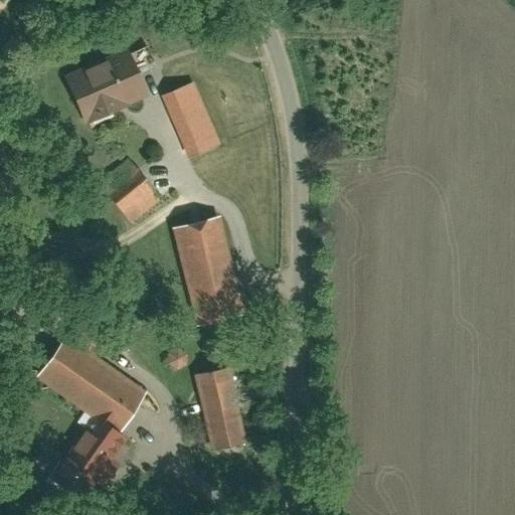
[(148,100),(128,53),(64,80),(84,127),(148,100)]
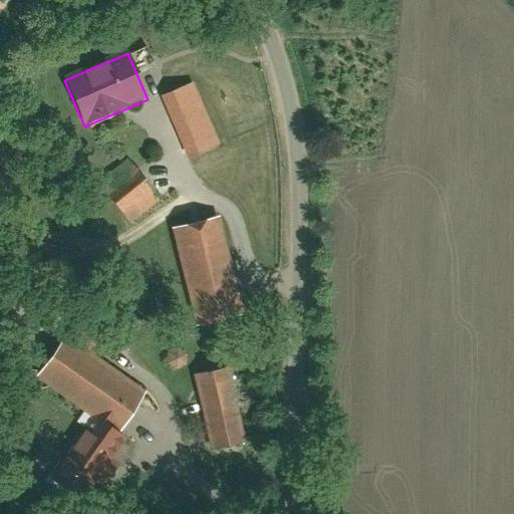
[(203,189),(255,166),(213,67),(161,90),(203,189)]
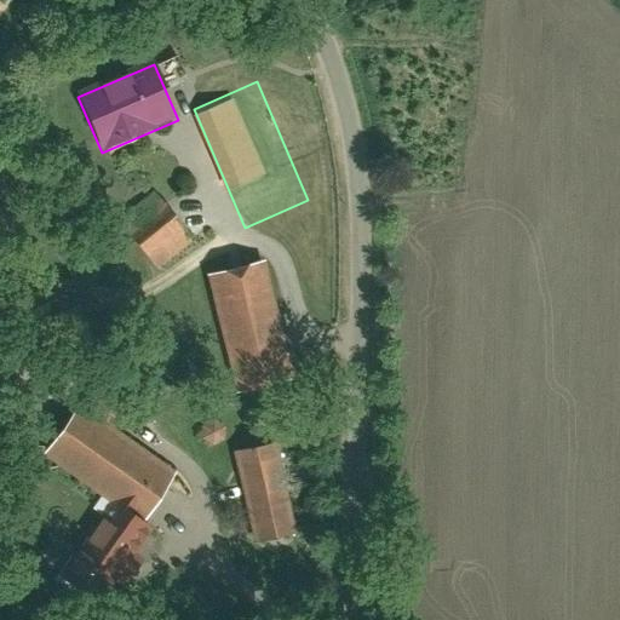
[(156,270),(193,244),(154,193),(118,220),(156,270)]
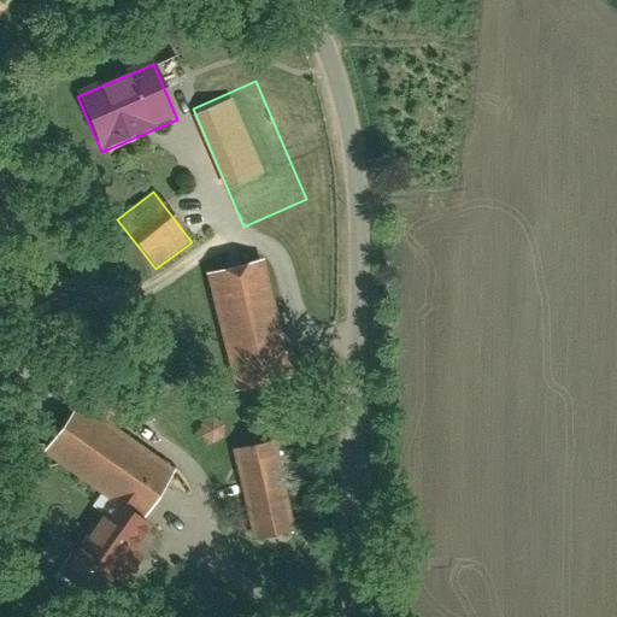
[(234,400),(295,385),(263,259),(127,295),(140,348),(215,329),(234,400)]
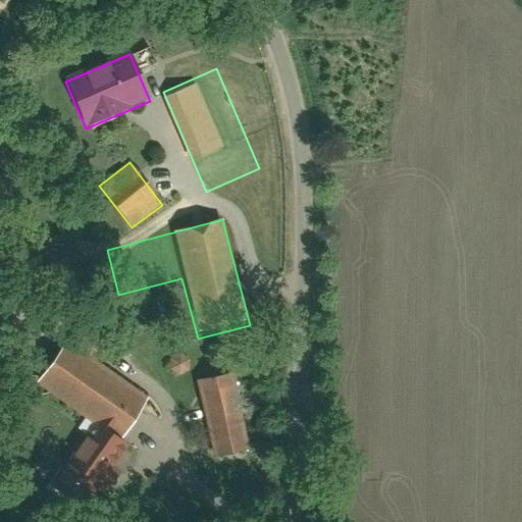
[(119,444),(148,399),(64,346),(37,388),(95,425),(58,481),(96,506),(132,451),(119,444)]
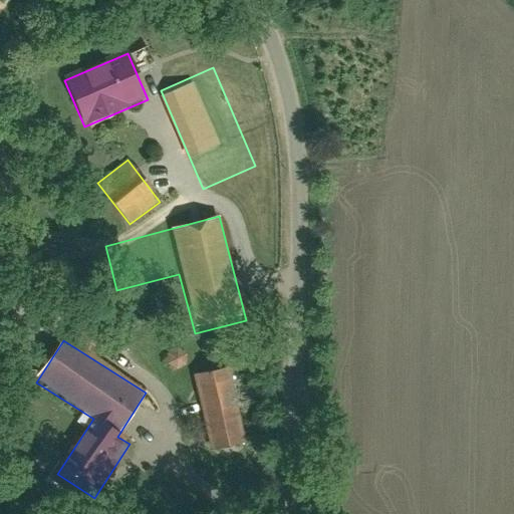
[(211,454),(247,446),(231,372),(196,379),(211,454)]
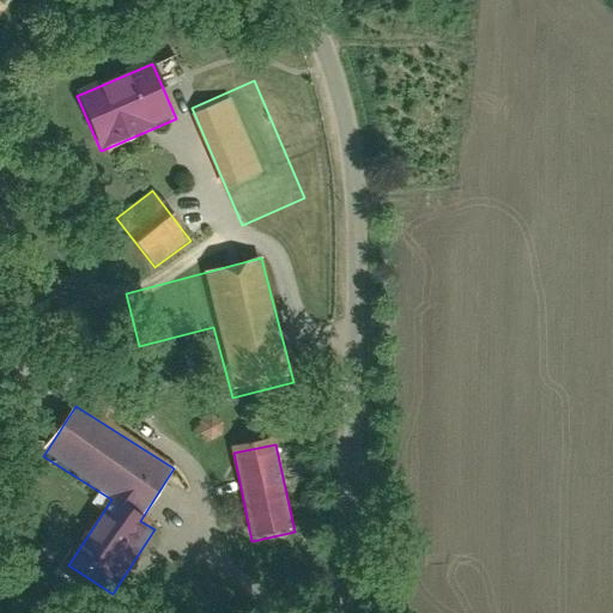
All buildings are outlined.
